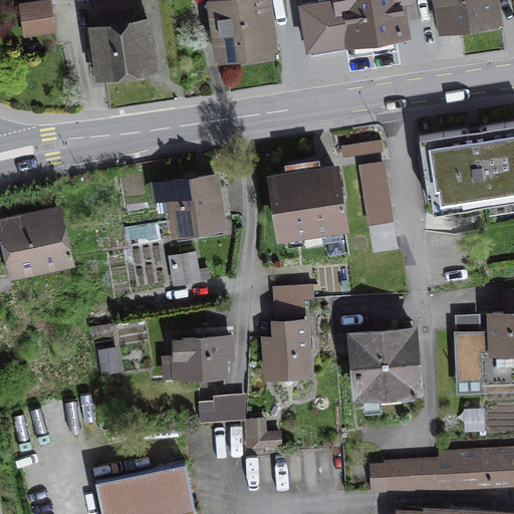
[(49,0),(48,0),(20,4),(22,19),(52,15),(49,0)]
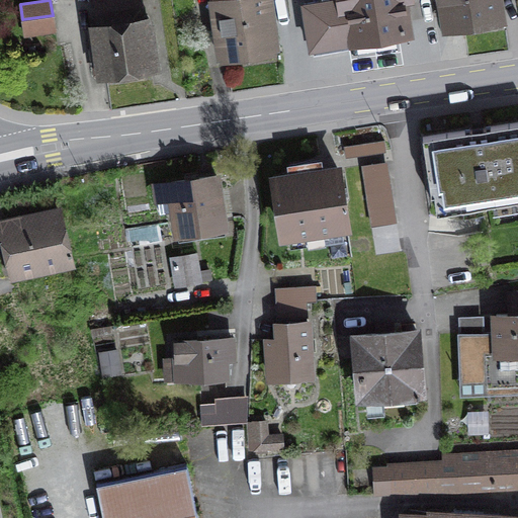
[(210,0),(219,55),(269,48),(262,0),(210,0)]
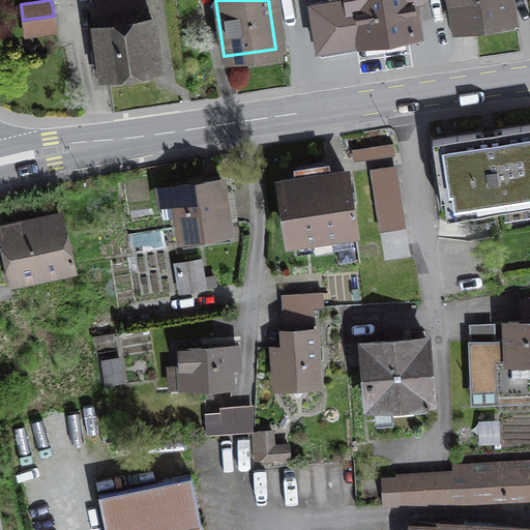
[(340,0),(312,4),(320,51),(408,37),(418,23),(416,9),(412,10),(410,0),(340,0)]
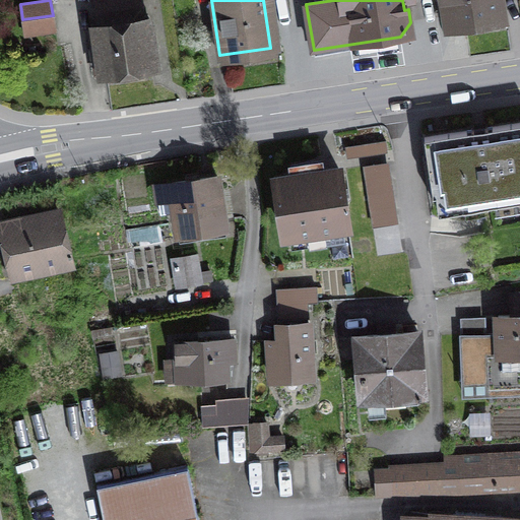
[(448,0),(452,24),(499,17),(496,0),(448,0)]
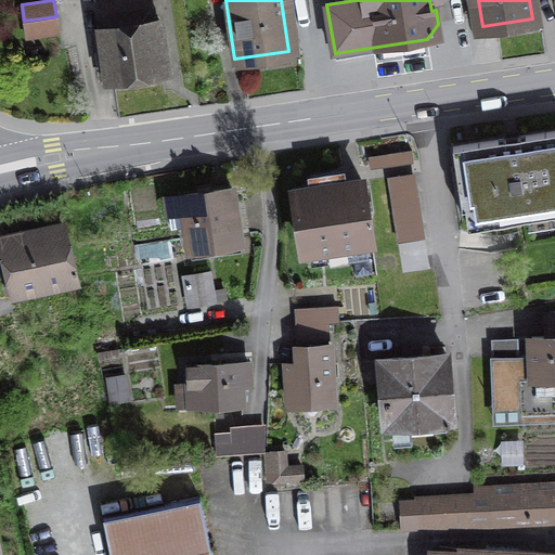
[(152,7),(103,13),(106,30),(98,33),(104,76),(162,68),(160,67),(169,65),(163,23),(155,24),(152,7)]
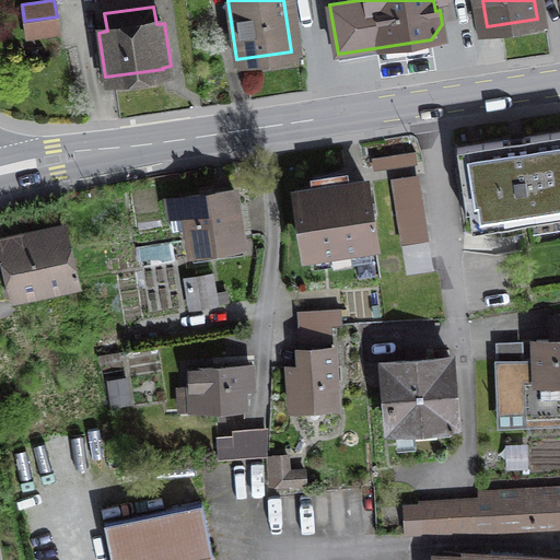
[(559,131),(457,148),(466,210),(469,209),(473,229),(500,224),(559,214),(559,131)]
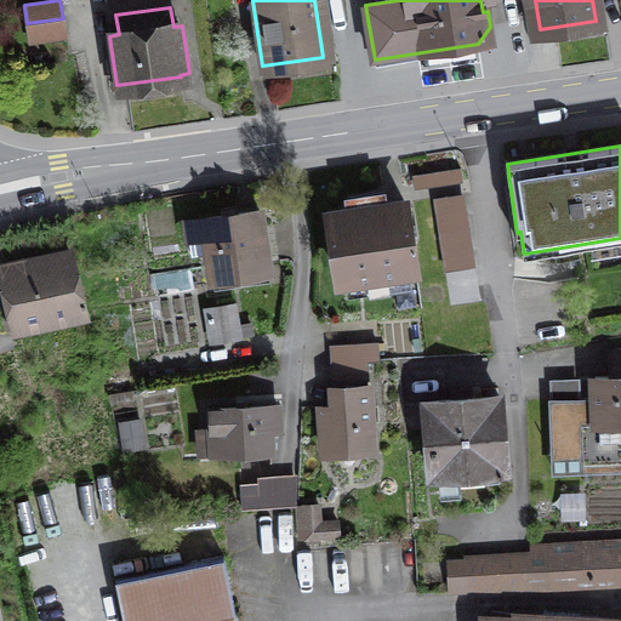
[(414,176),(416,188),(463,181),(461,169),(414,176)]
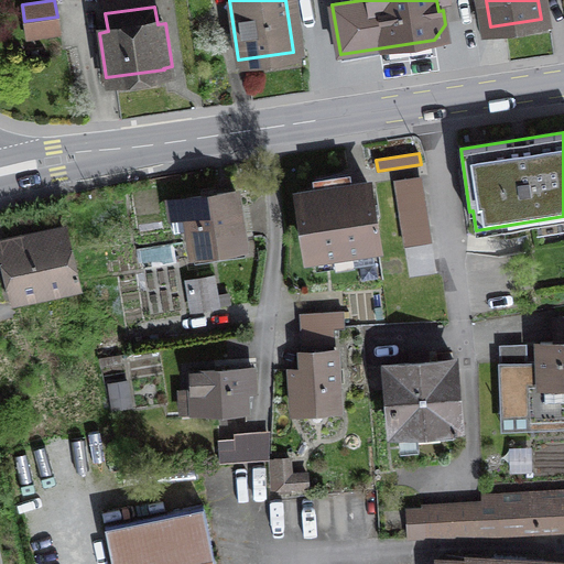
[(426,240),(416,177),(394,181),(404,243),(426,240)]
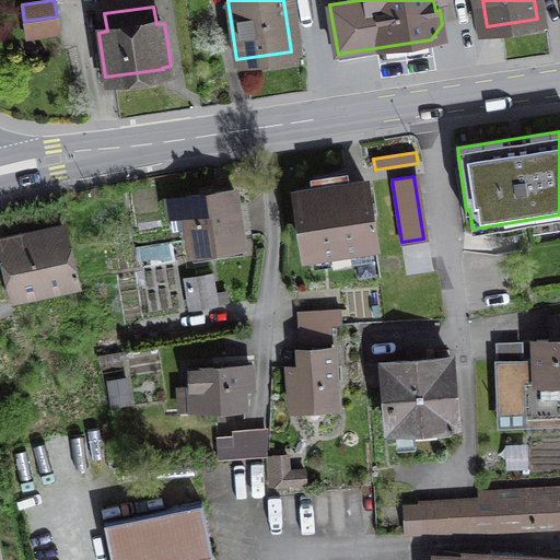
[(374,241),(365,183),(298,193),(306,252),(374,241)]
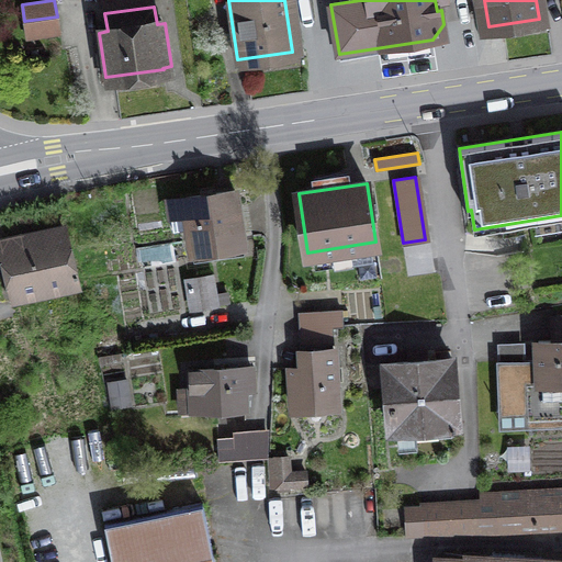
[(235,190),(169,200),(173,232),(190,228),(194,259),(244,251),(235,190)]
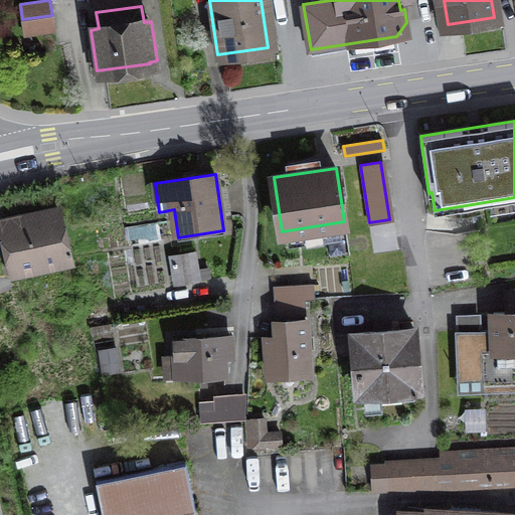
[(6,229),(17,275),(70,262),(57,208),(21,216),(23,225),(6,229)]
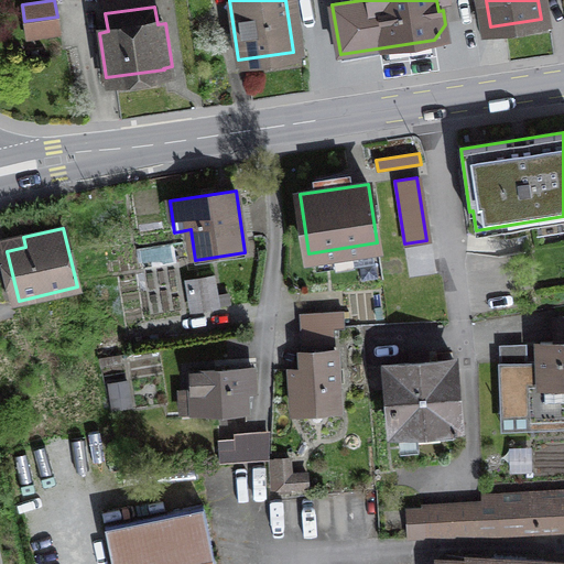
[(139,247),(141,261),(175,257),(173,242),(139,247)]
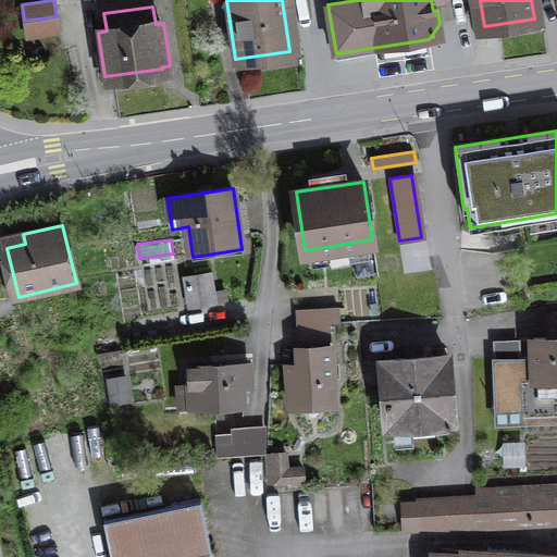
[(211,279),(186,283),(189,306),(214,302),(211,279)]
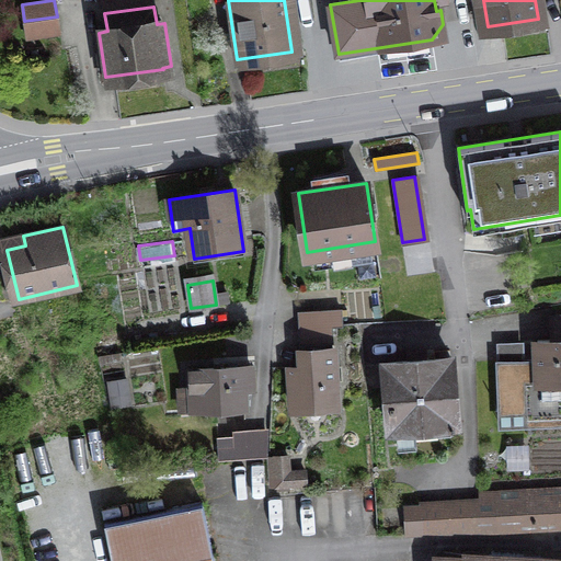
[(300,329),(342,324),(341,309),(299,311),(300,329)]
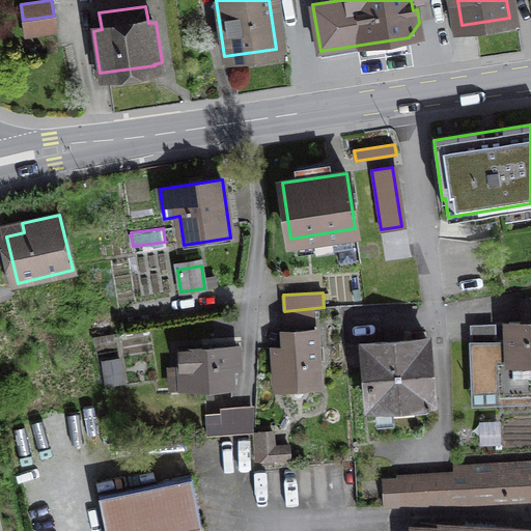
[(509,339),(496,340),(498,387),(499,395),(530,393),(530,299),(523,300),(524,322),(508,322),(509,339)]
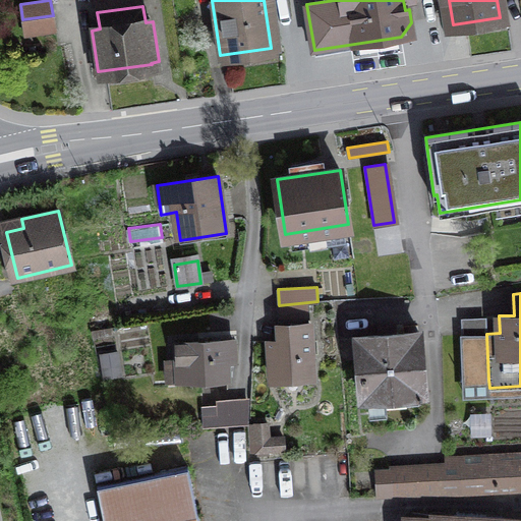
[(317,301),(279,305),(280,320),(308,317),(308,303),(317,302),(317,301)]
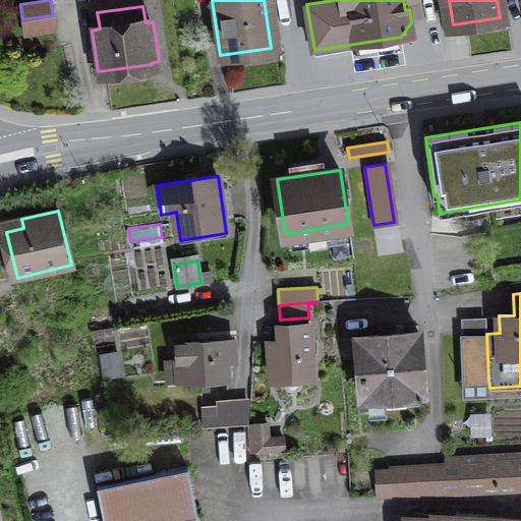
[(270,342),(272,378),(312,375),(309,323),(280,325),(281,341),(270,342)]
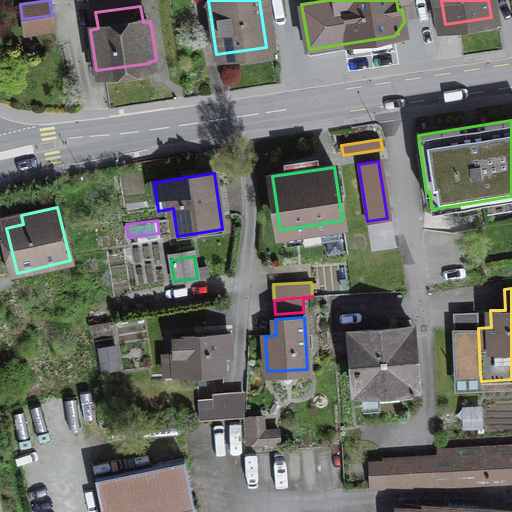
[(356,391),(416,386),(411,326),(391,328),(390,326),(351,331),(356,391)]
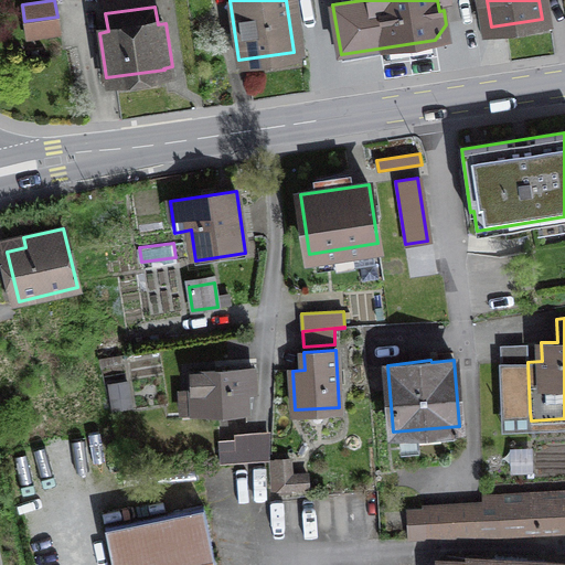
[(503,414),(530,412),(528,362),(501,363),(503,414)]
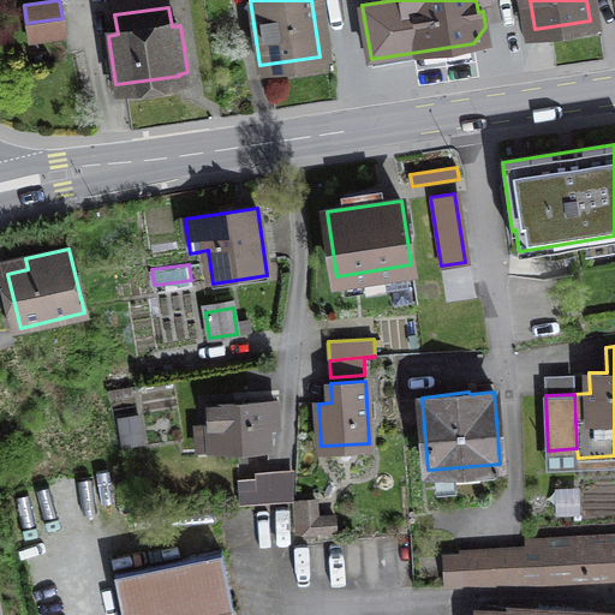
[(276,401),(209,405),(210,429),(215,429),(216,447),(268,445),(267,424),(278,423),(276,401)]
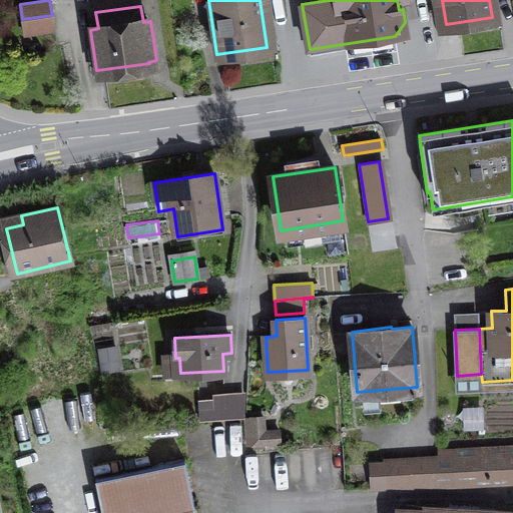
[(115,347),(100,349),(103,372),(118,369),(115,347)]
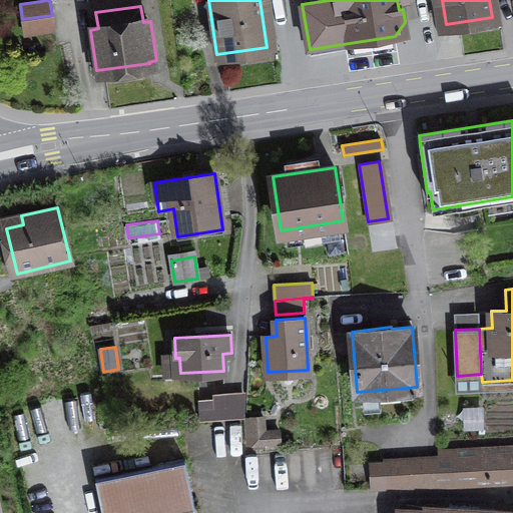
[(200,419),(244,417),(245,398),(213,399),(213,409),(199,410),(200,419)]
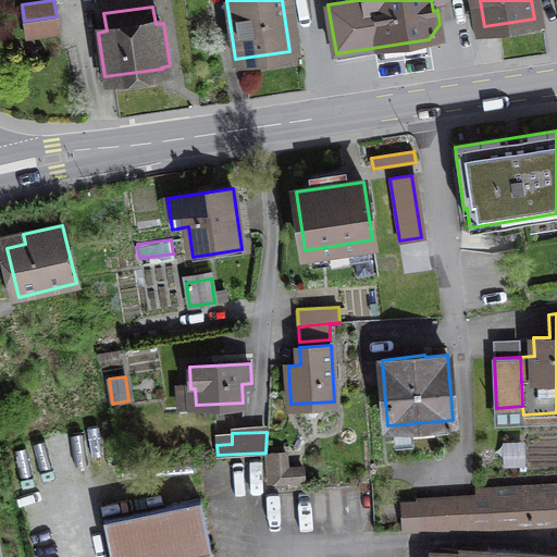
[(272,453),(274,482),(304,480),(302,467),(286,468),(285,452),(272,453)]
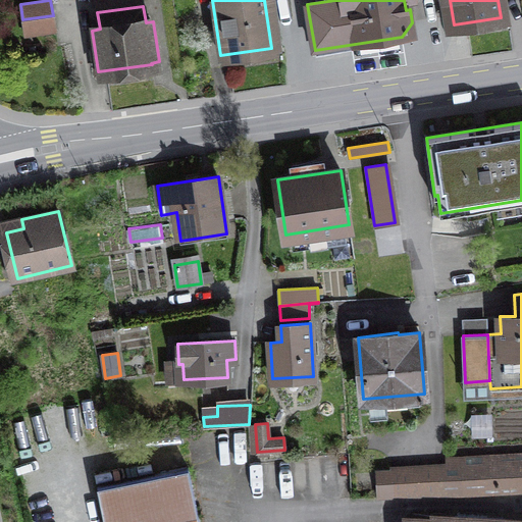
[(521,453),(446,458),(446,465),(448,493),(521,489),(521,453)]
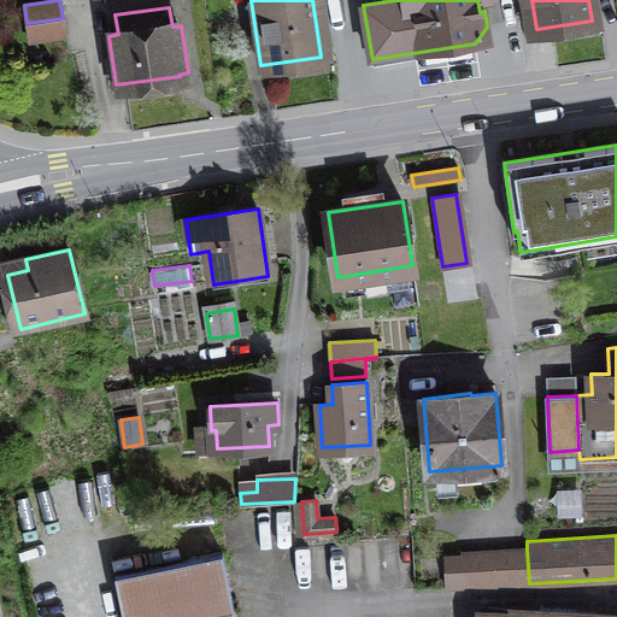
[(529,583),(527,550),(464,553),(465,587),(529,583)]
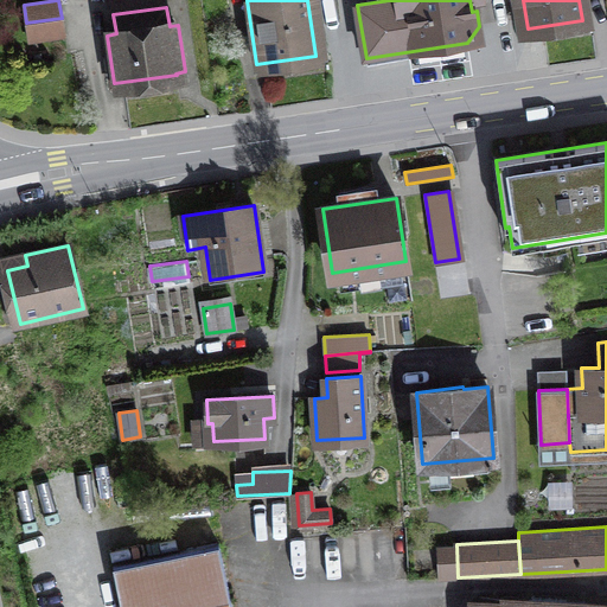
[(231,606),(218,543),(113,566),(121,606),(231,606)]
